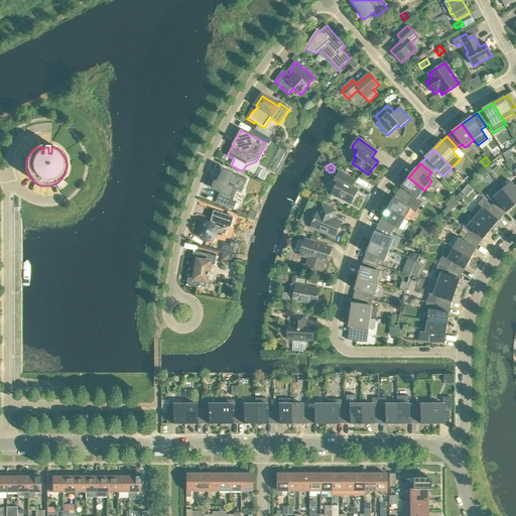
[(248,180),(225,171),(222,178),(220,177),(215,190),(220,192),(216,203),(234,211),(236,204),(233,202),(235,196),(237,190),(243,192),(248,180)]
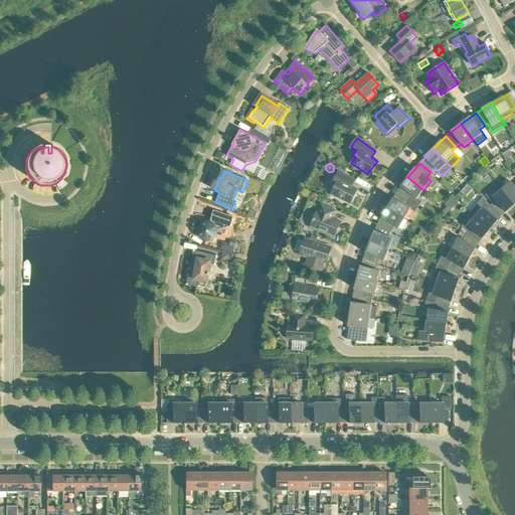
[(334,189),(331,194),(337,197),(337,199),(343,202),(344,200),(350,203),(357,190),(350,186),(349,184),(351,179),(338,173),(333,183),(332,186),(332,188),(334,189)]
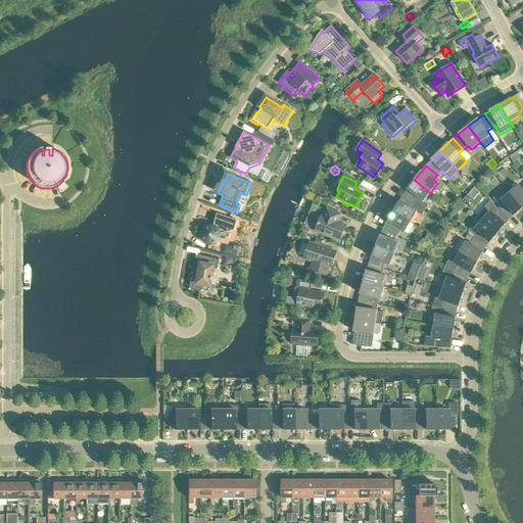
[(414,180),(402,195),(425,210),(428,205),(423,201),(430,193),(414,180)]
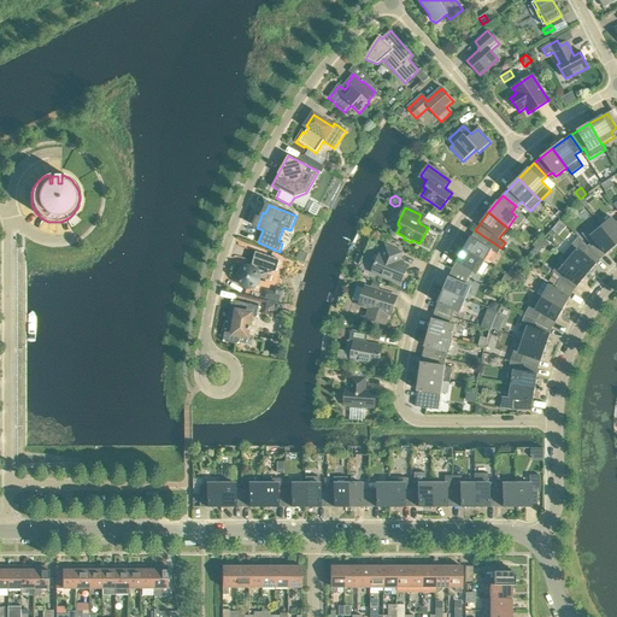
[(612,218),(601,228),(616,246),(616,245),(616,221),(616,223),(612,218)]
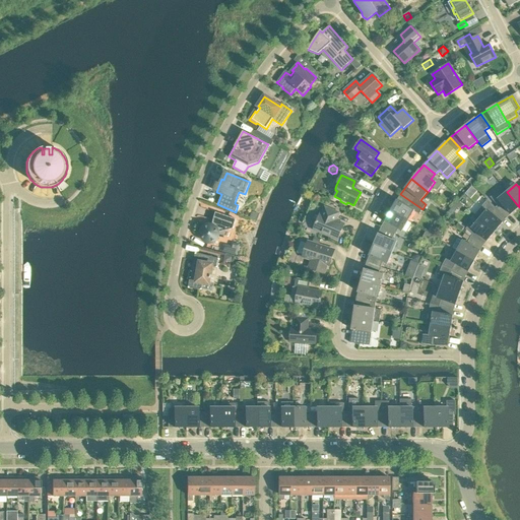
[(501,203),(495,207),(506,218),(519,207),(507,192),(498,199),(501,203)]
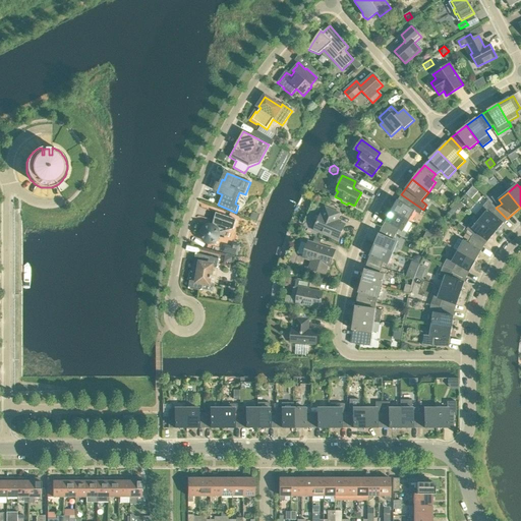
[(401,194),(392,212),(409,221),(414,212),(420,215),(423,210),(401,194)]
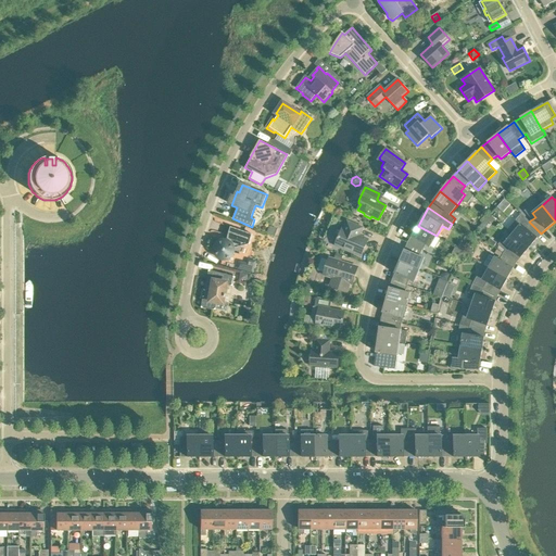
[(521,214),(507,230),(513,235),(529,249),(541,234),(529,222),(521,214)]
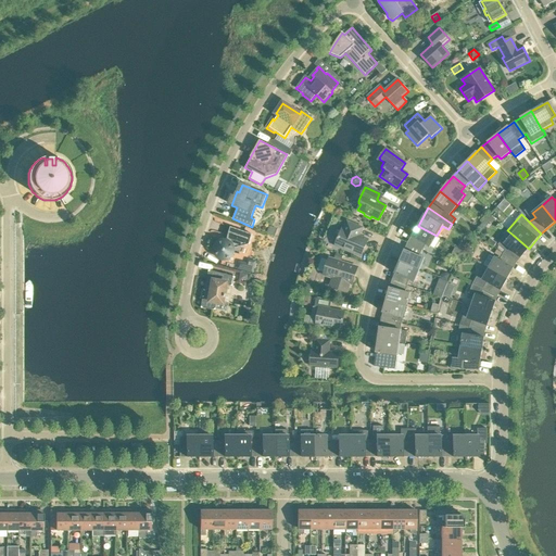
[(359,237),(363,228),(346,222),(343,230),(342,229),(335,245),(361,256),(368,240),(359,237)]
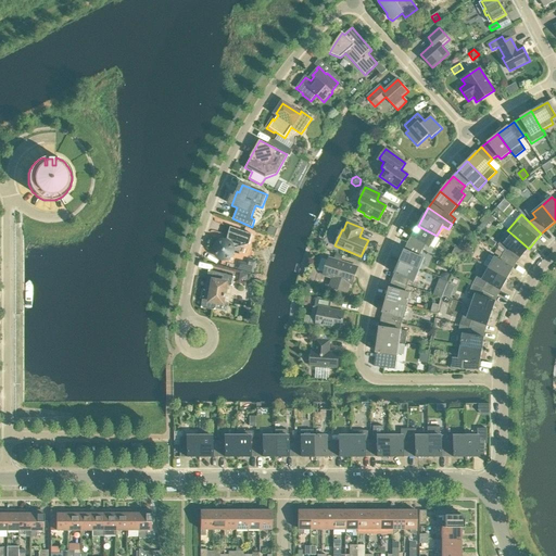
[(267,234),(275,237),(278,229),(269,226),(267,234)]
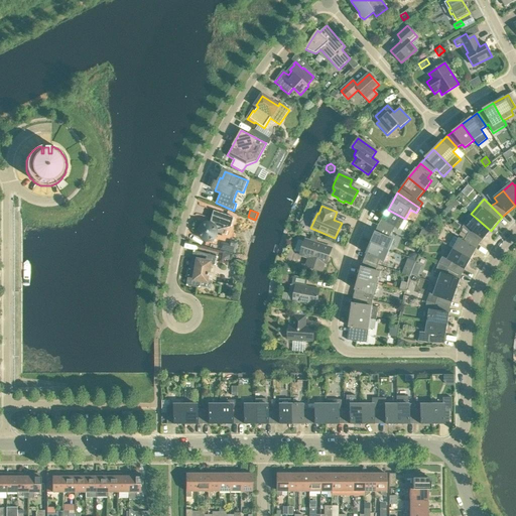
[(388,210),(378,226),(392,232),(395,227),(399,230),(405,219),(388,210)]
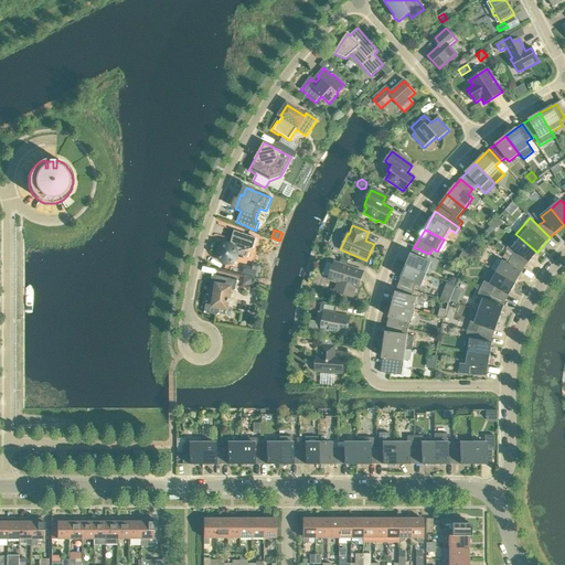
[(253,249),(256,238),(234,231),(230,244),(227,244),(226,244),(224,244),(223,245),(222,246),(221,246),(220,248),(219,248),(219,249),(217,252),(217,253),(217,254),(217,255),(217,256),(217,257),(217,258),(219,259),(219,260),(220,262),(221,263),(222,264),(223,264),(224,264),(225,265),(227,265),(230,265),(232,264),(233,264),(234,263),(235,262),(236,259),(237,259),(237,258),(237,257),(238,256),(238,255),(238,254),(238,253),(253,249)]
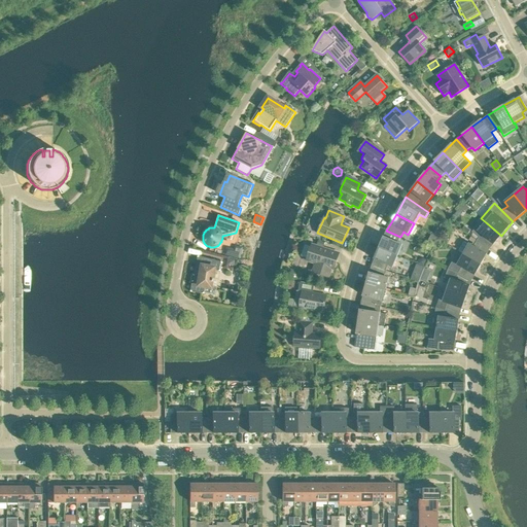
[(479,238),(477,240),(490,249),(501,236),(486,222),(482,226),(480,225),(479,225),(478,225),(471,233),(479,238)]
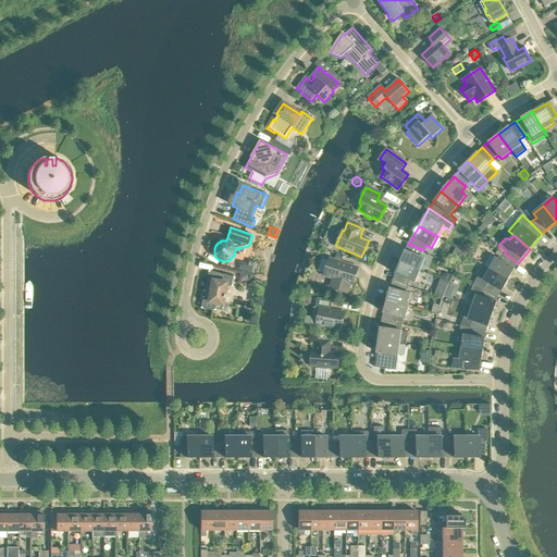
[(408,244),(400,262),(420,271),(425,259),(420,257),(423,250),(408,244)]
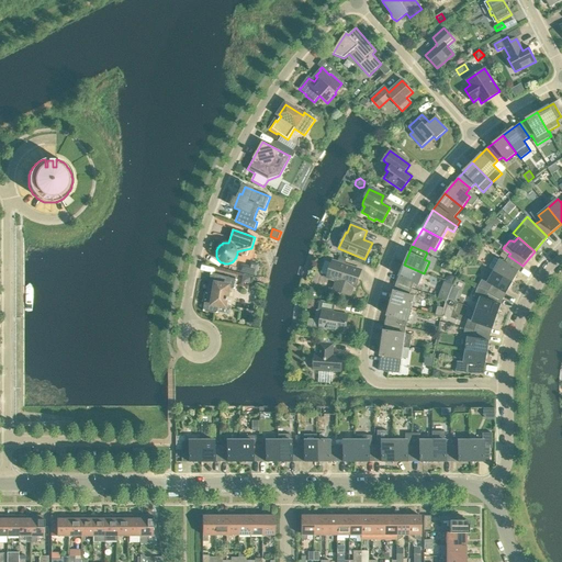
[(487,268),(494,271),(513,282),(523,266),(508,256),(505,263),(494,257),(487,268)]
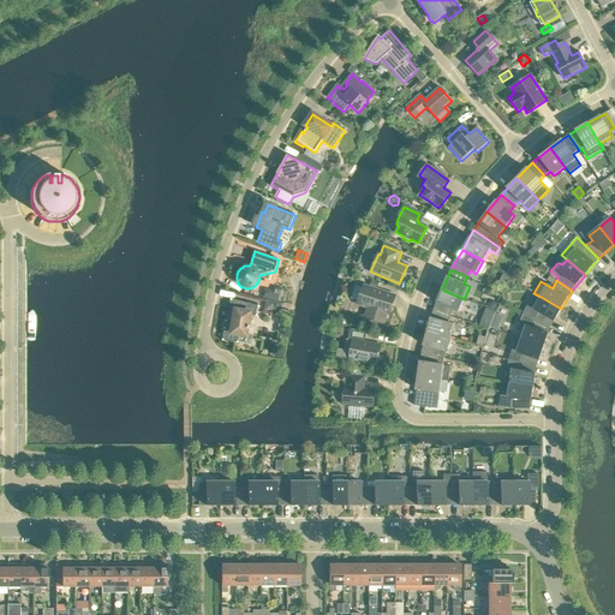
[(369,308),(365,316),(368,318),(381,323),(383,322),(387,314),(389,314),(395,297),(366,287),(363,288),(359,303),(360,305),(369,308)]
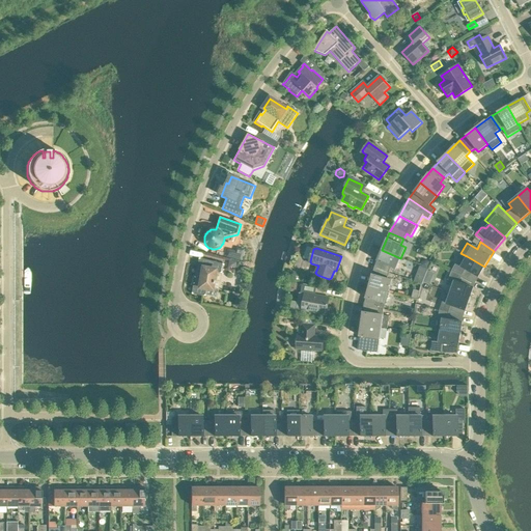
[(382,250),(374,268),(389,273),(391,268),(396,269),(400,258),(382,250)]
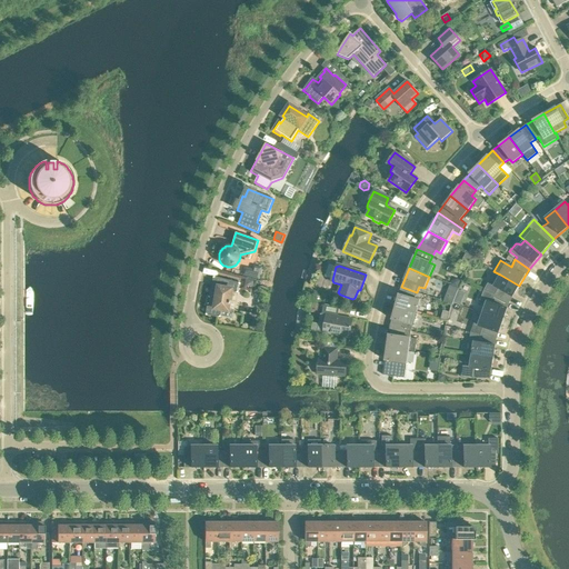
[(488,282),(483,291),(509,302),(519,286),(500,275),(493,286),(488,282)]
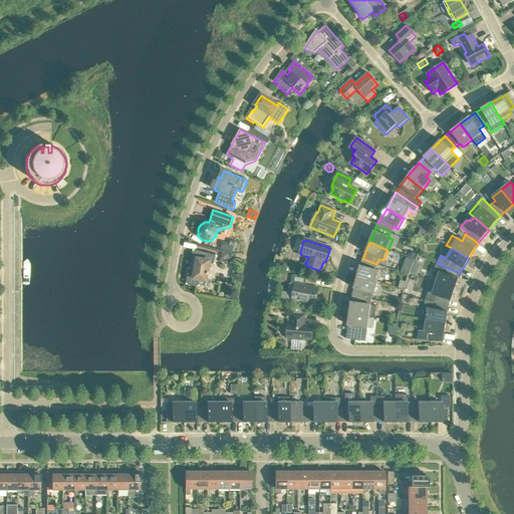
[(186,285),(199,287),(200,279),(206,280),(207,275),(208,275),(209,272),(208,272),(209,263),(215,265),(217,256),(193,250),(188,269),(188,274),(186,285)]
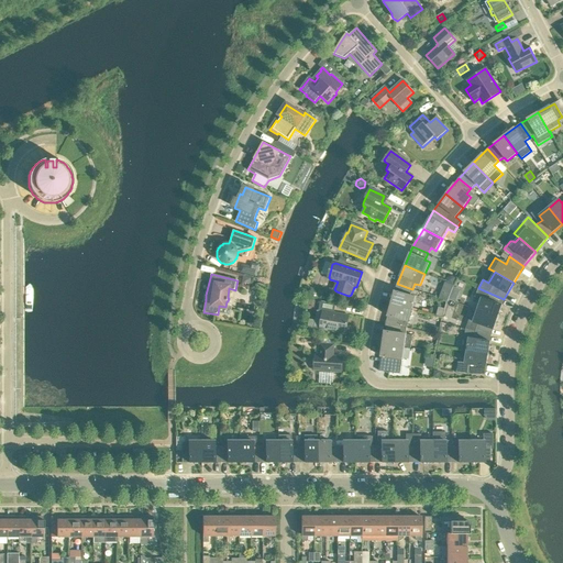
[(397,284),(392,304),(412,310),(416,297),(410,296),(412,289),(397,284)]
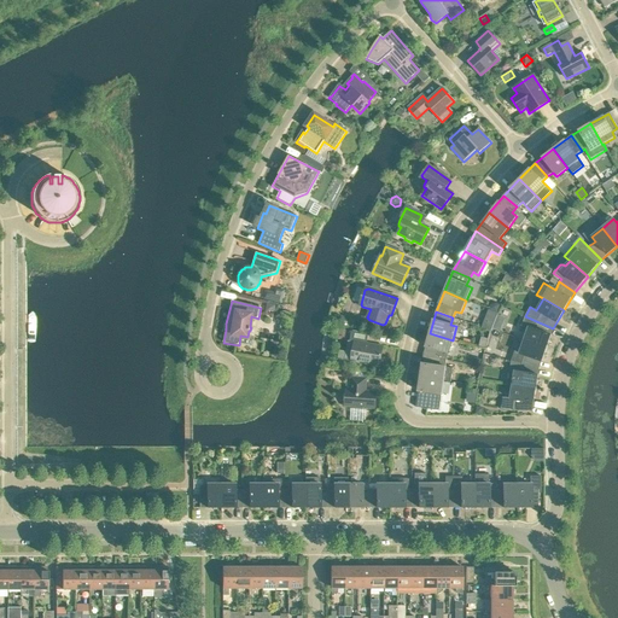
[(500,313),(495,326),(505,330),(509,315),(500,313)]
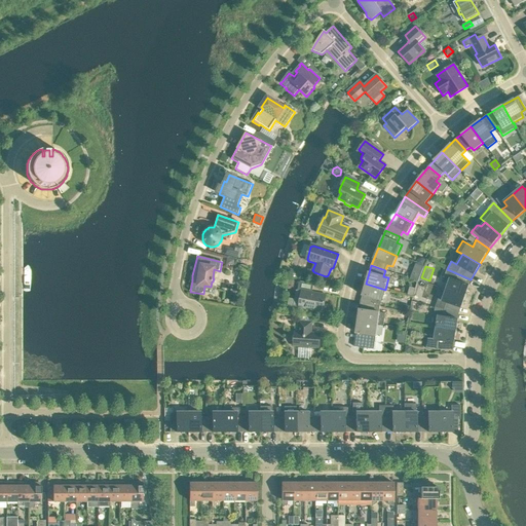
[(449,279),(446,290),(464,297),(471,279),(447,269),(444,277),(449,279)]
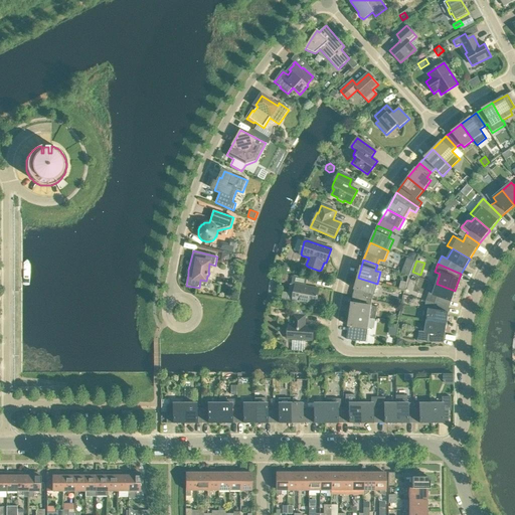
[(292,302),(316,306),(319,289),(306,287),(307,280),(293,277),(292,285),(295,286),(292,302)]
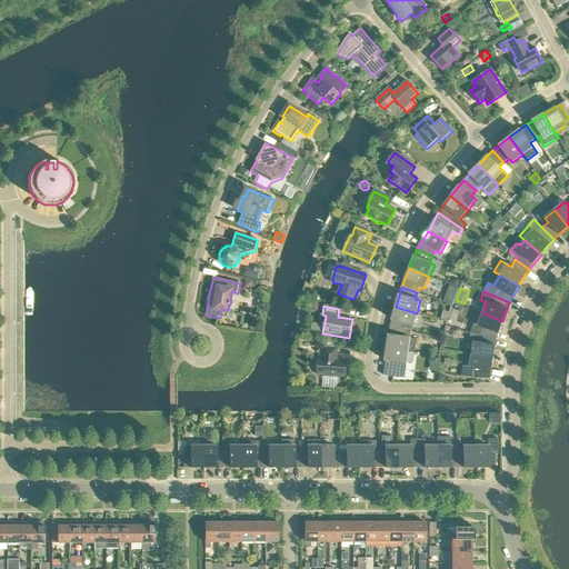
[(396,307),(389,328),(411,332),(412,326),(417,313),(396,307)]
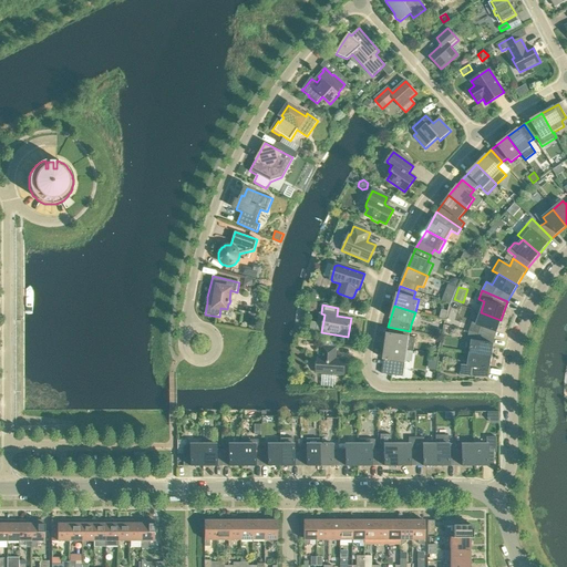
[(472,321),(468,331),(495,338),(501,320),(481,312),(476,323),(472,321)]
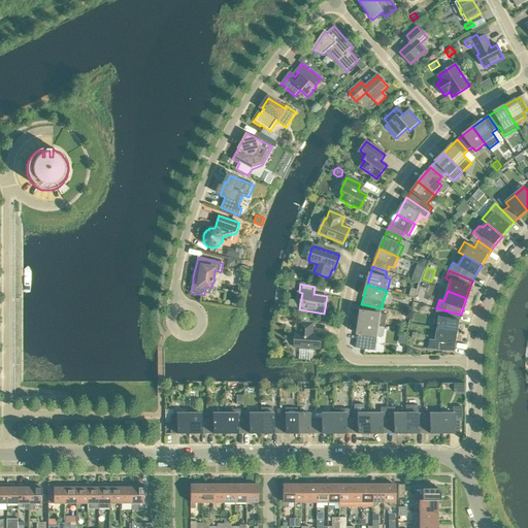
[(361,304),(359,323),(378,326),(385,327),(387,315),(381,314),(382,308),(361,304)]
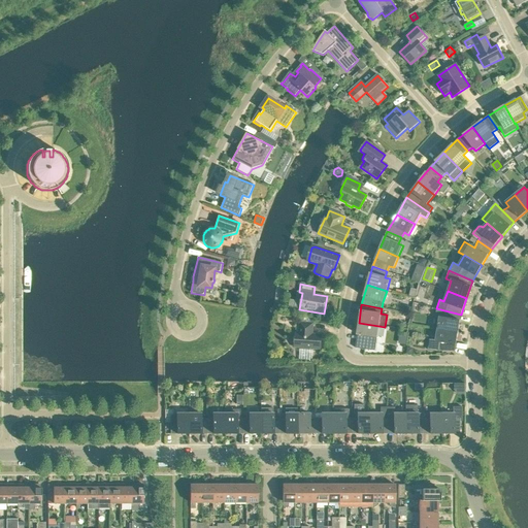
[(409,314),(411,307),(404,305),(403,312),(409,314)]
